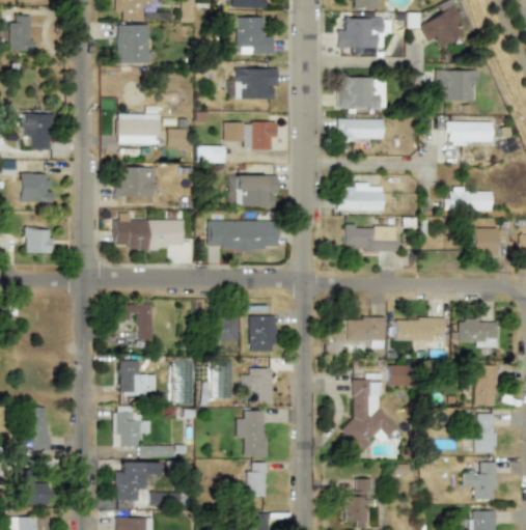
[(159,0),(115,0),(115,12),(123,12),(123,21),(144,20),(143,8),(151,8),(151,2),(159,2),(159,0)]
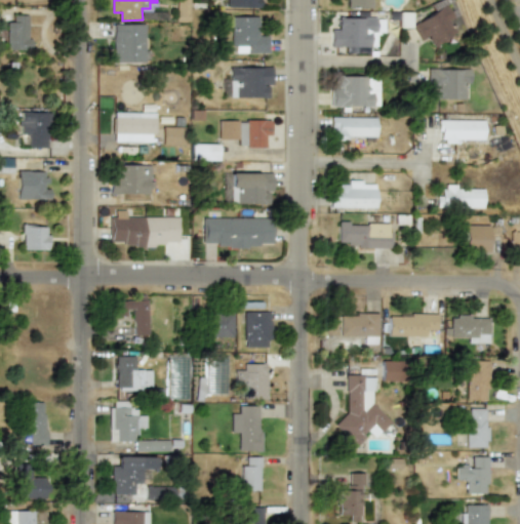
[(192,23),(193,1),(180,0),(180,23),(192,23)]
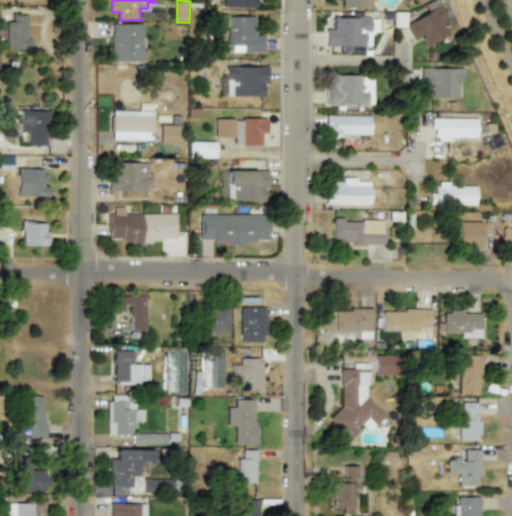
[(226,0),(227,9),(258,8),(257,0),(226,0)]
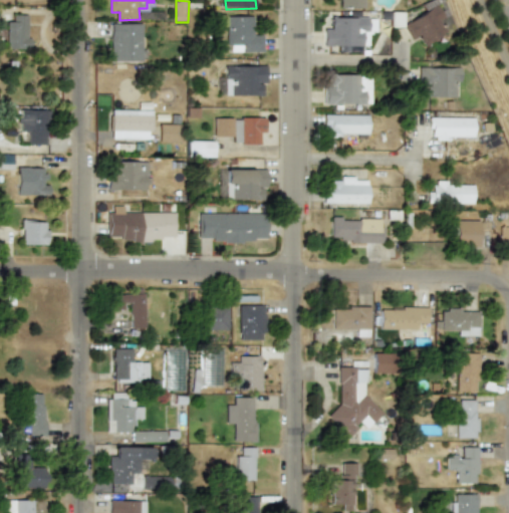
[(367,9),(367,0),(343,0),(343,8),(367,9)]
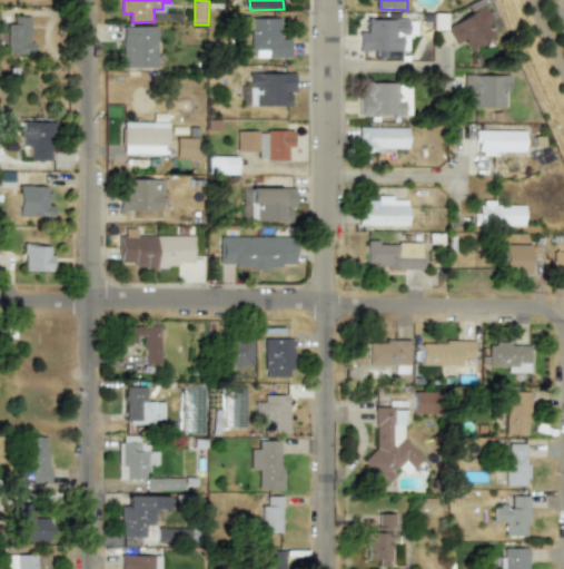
[(466,41),(474,52),(505,31),(487,5),(449,29),(461,46),(466,41)]
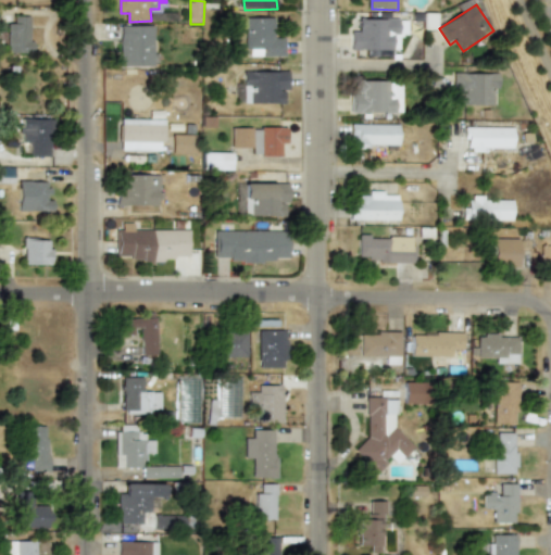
[(34,19),(10,17),(10,53),(34,54),(34,19)]
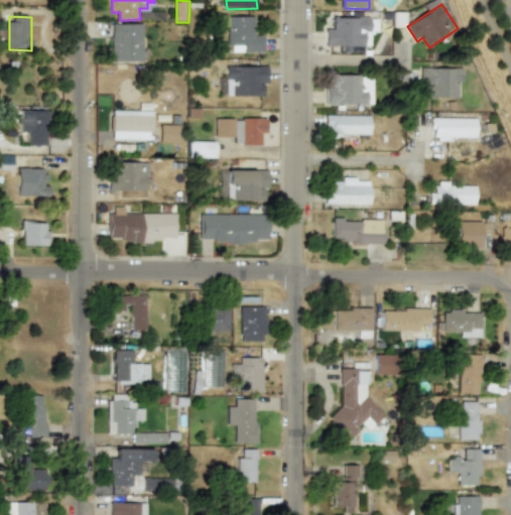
[(257,17),(232,17),(232,53),(266,53),(266,36),(257,36),(257,17)]
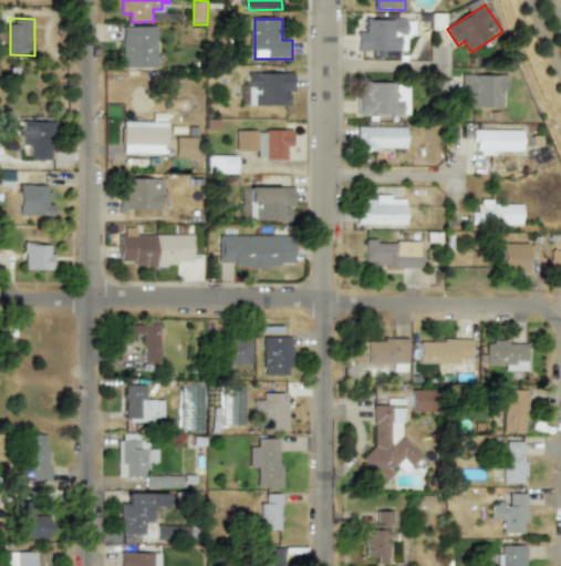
[(361,52),(384,52),(384,59),(402,59),(402,51),(411,51),(411,35),(418,35),(418,20),(367,21),(369,33),(361,33),(361,52)]
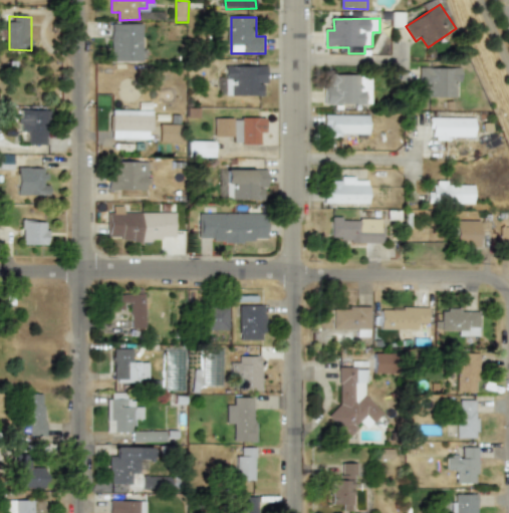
[(144,24),(113,25),(114,62),(145,62),(144,24)]
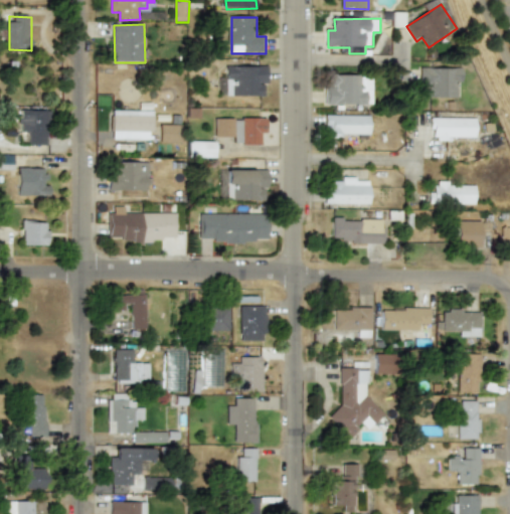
[(269,86),(270,67),(229,66),(229,97),(265,97),(266,84),(269,86)]
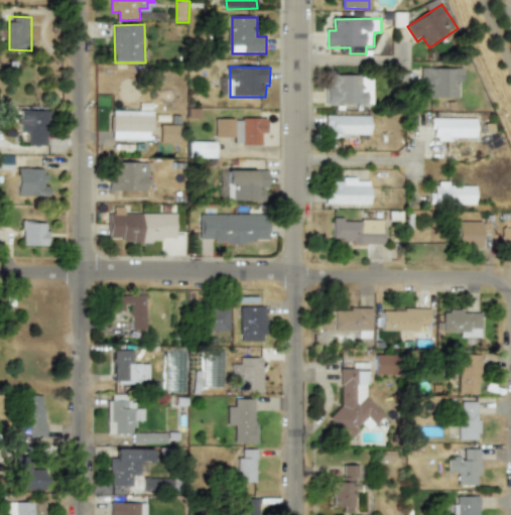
[(465,69),(424,70),(425,99),(462,98),(462,84),(466,84),(465,69)]
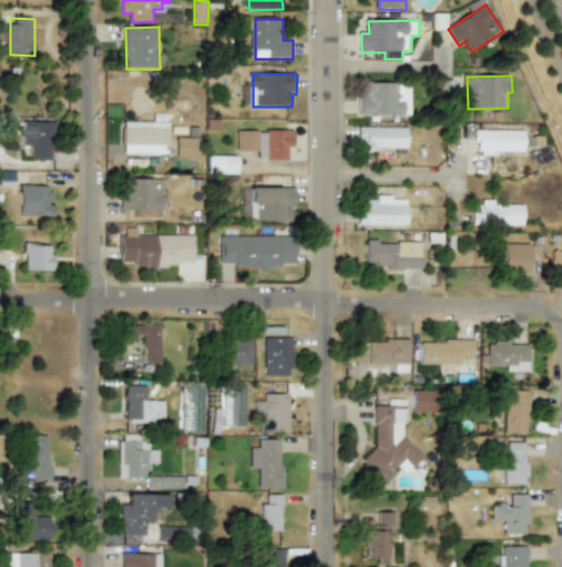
[(360,115),(412,117),(414,84),(365,83),(365,97),(361,97),(360,115)]
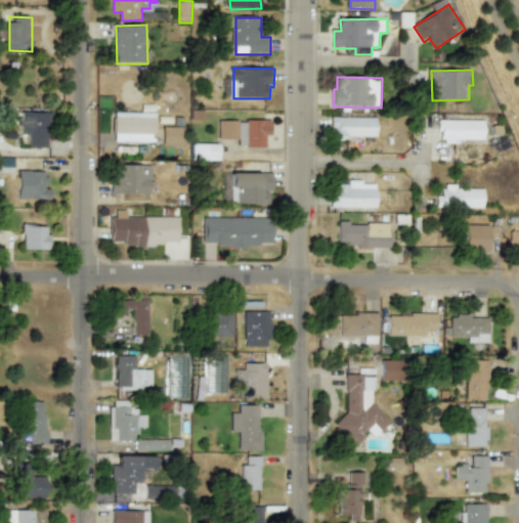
[(143,114),(117,113),(116,142),(157,143),(157,105),(143,105),(143,114)]
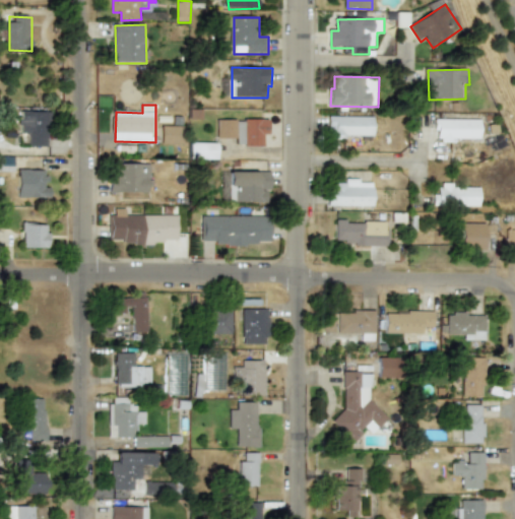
[(52,113),(23,112),(23,134),(31,134),(31,147),(51,147),(52,113)]
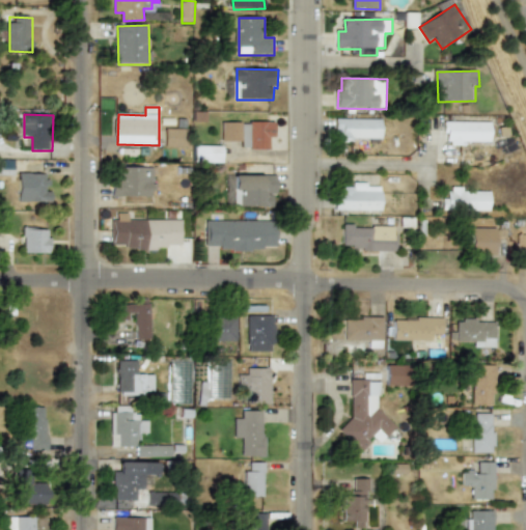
[(384,120),(338,119),(338,140),(383,141),(384,120)]
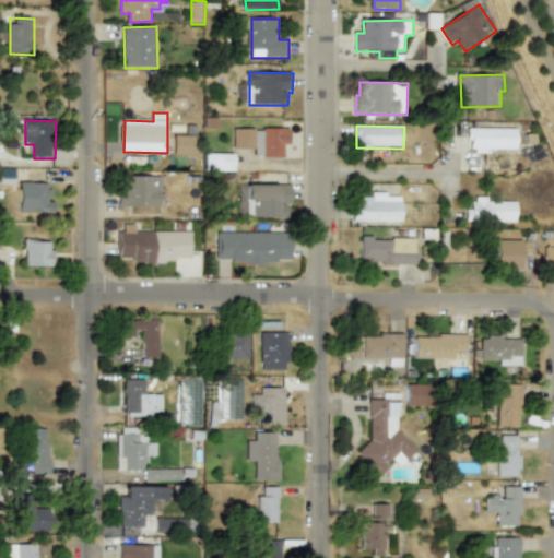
[(258,149),(258,157),(286,157),(285,146),(292,145),(292,129),(237,130),(237,150),(258,149)]
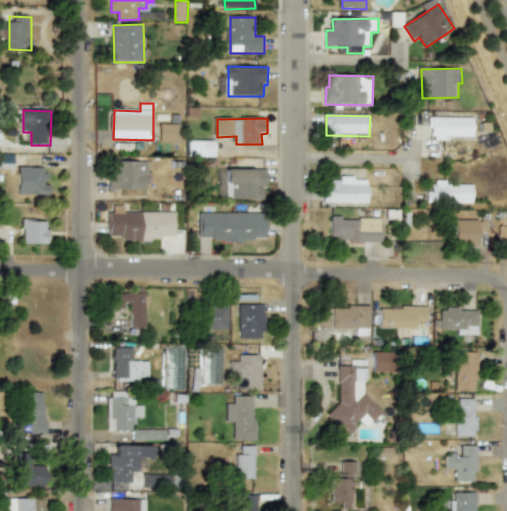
[(475,118),(431,118),(431,139),(447,139),(447,137),(475,137),(475,118)]
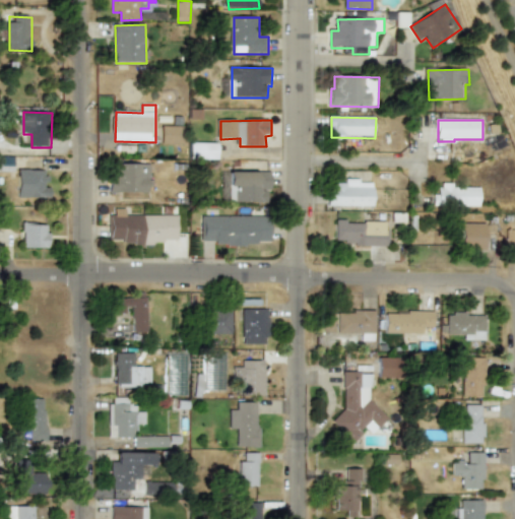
[(185,127),(165,127),(165,144),(185,145),(185,127)]
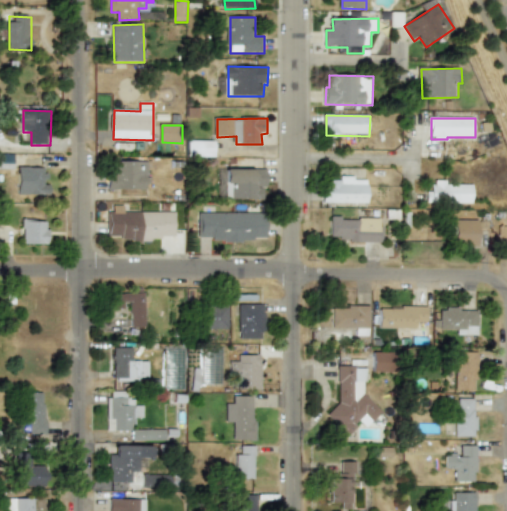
[(216,142),(190,141),(190,157),(216,157),(216,142)]
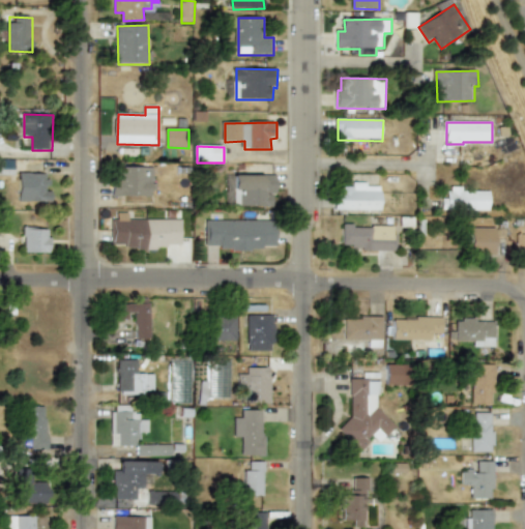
[(17,160),(0,159),(0,175),(16,176),(17,160)]
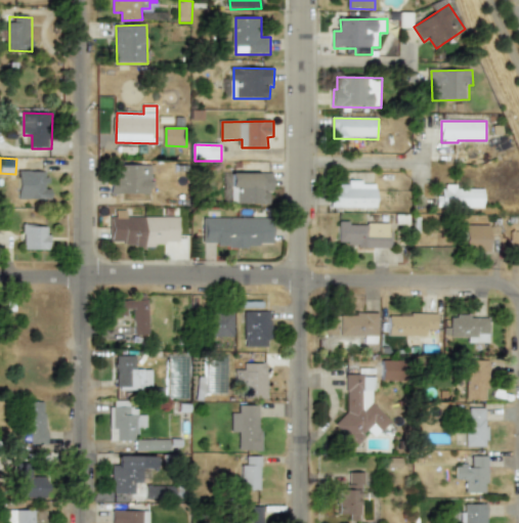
[(153,166),(116,165),(116,194),(153,195),(153,166)]
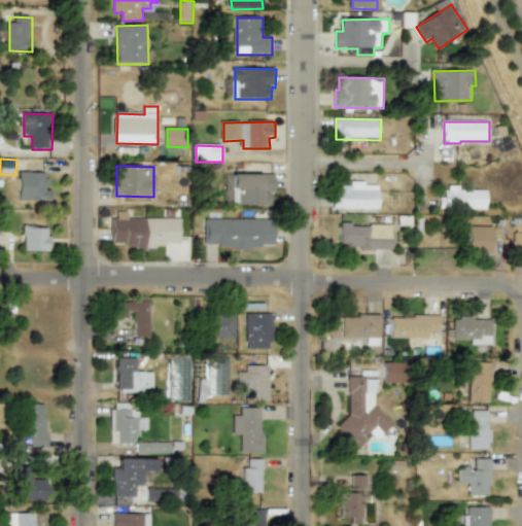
[(48,173),(21,172),(20,201),(53,201),(53,190),(48,190),(48,173)]
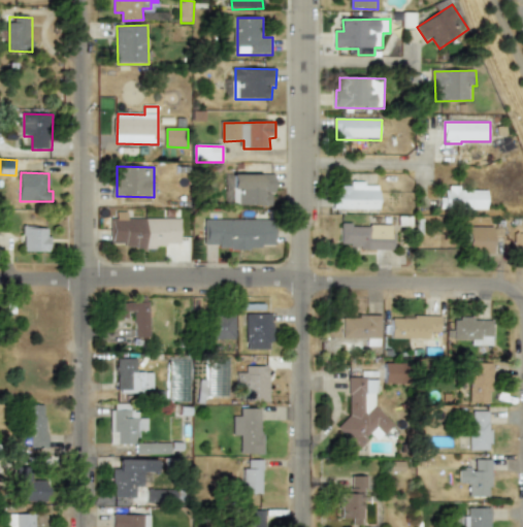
[(276,175),(235,174),(234,205),(272,205),(272,194),(276,194),(276,175)]
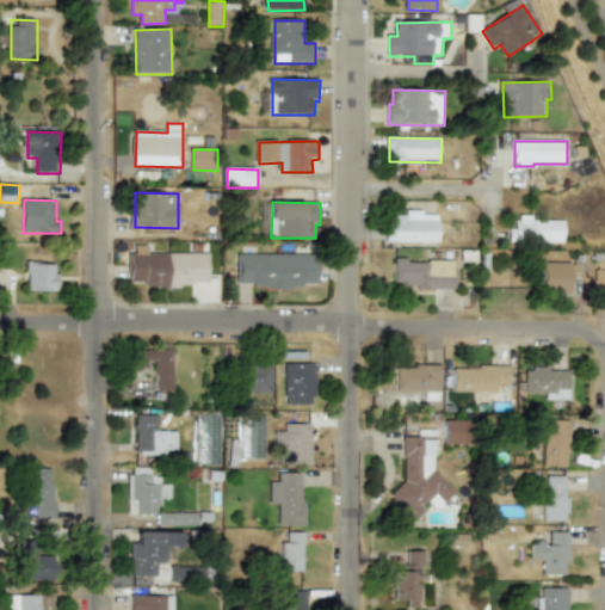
[(440,242),(440,213),(409,213),(409,216),(389,216),(389,242),(440,242)]
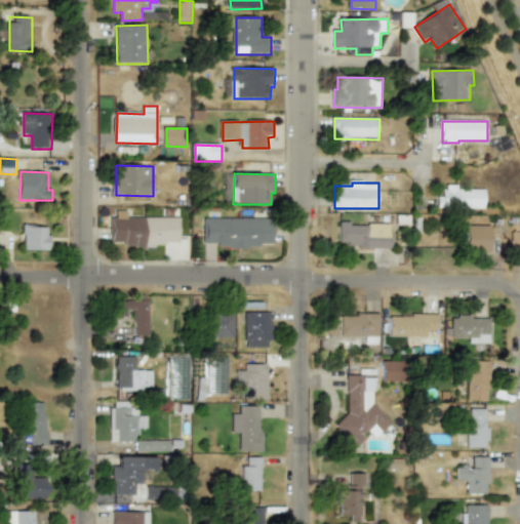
[(440,208),(486,209),(487,191),(460,190),(460,186),(446,186),(446,197),(440,197),(440,208)]
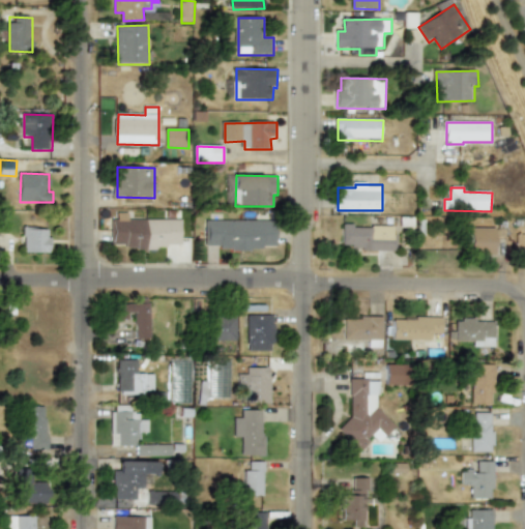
[(182,221),(130,221),(130,214),(116,214),(116,248),(182,247),(182,221)]
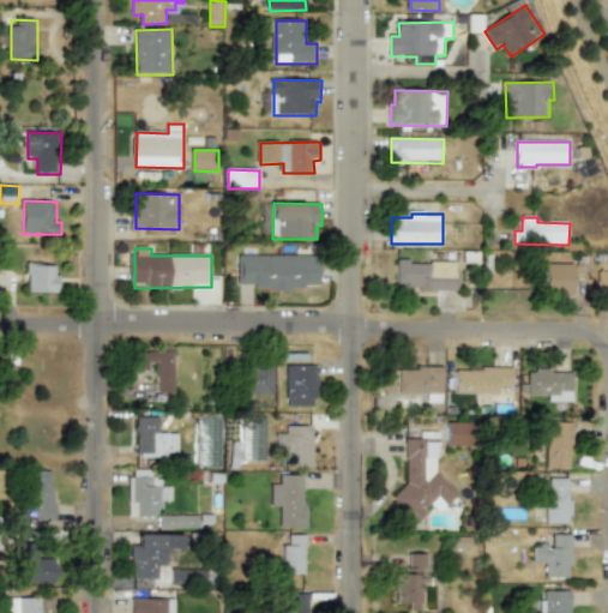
[(320,257),(241,256),(240,288),(320,289),(320,257)]
